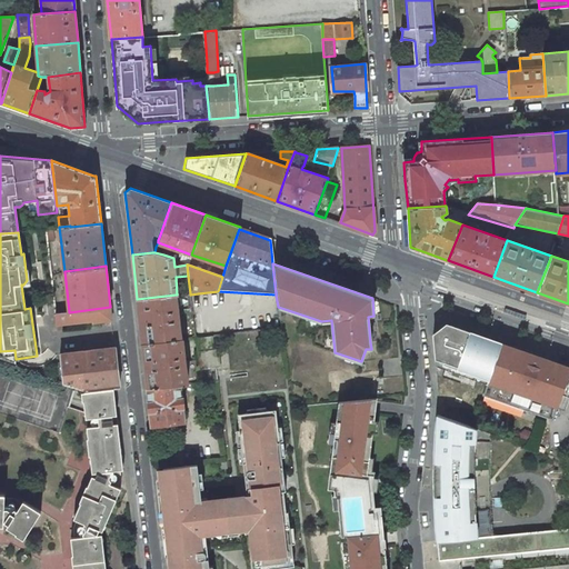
[(176,295),(137,299),(142,343),(181,339),(178,310),(192,308),(190,295),(190,293),(177,295),(176,295)]
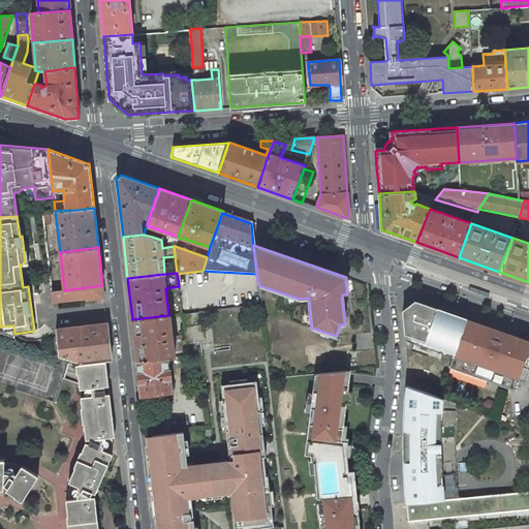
[(179,286),(182,314),(183,314),(189,313),(184,273),(177,274),(179,286)]
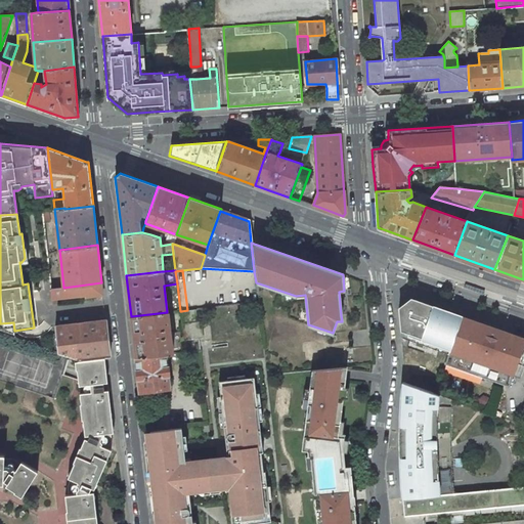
[(85,295),(85,297),(103,295),(101,282),(63,288),(63,287),(50,288),(52,300),(85,295)]
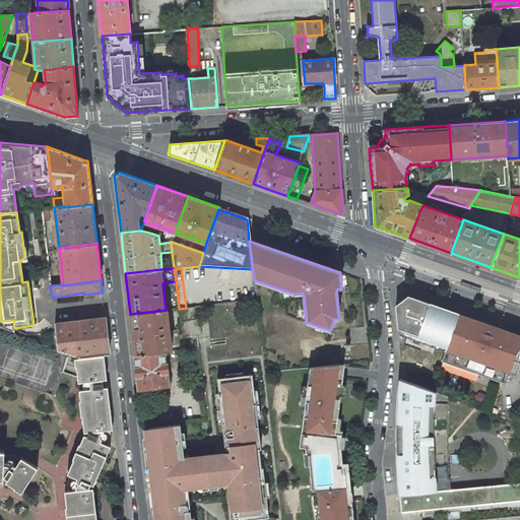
[(445,351),(458,314),(407,297),(395,306),(398,335),(445,351)]
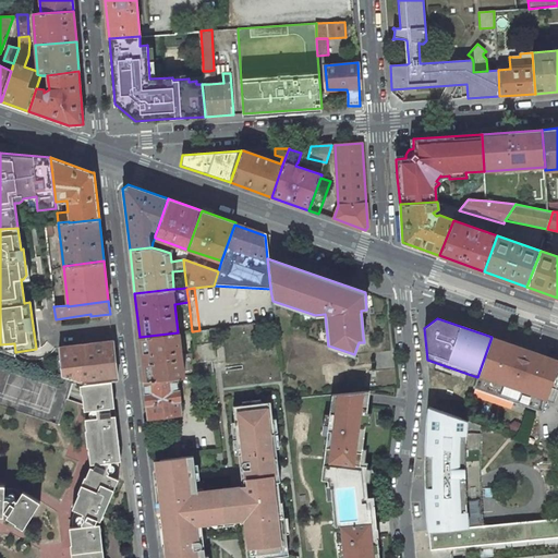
[(184,377),(179,332),(178,332),(140,337),(145,381),(176,377),(176,378),(184,377)]
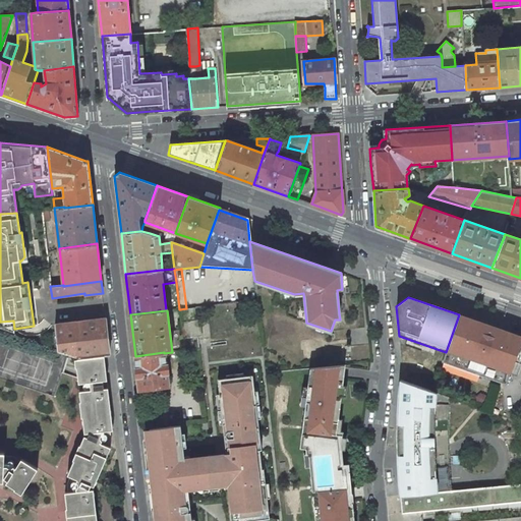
[(520,358),(520,336),(459,314),(446,352),(443,362),(506,385),(516,357),(520,358)]
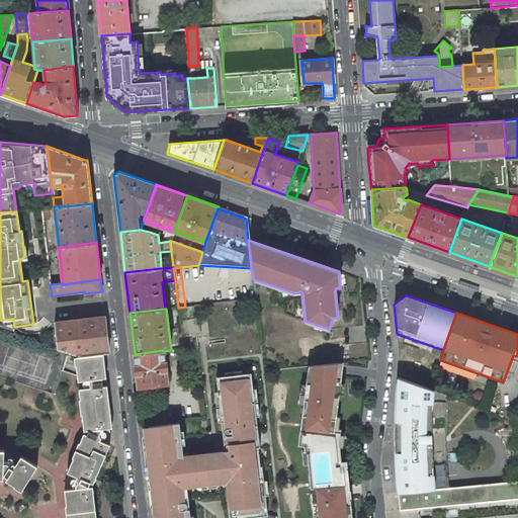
[(106,315),(55,321),(58,349),(76,355),(77,356),(103,353),(110,353),(106,315)]
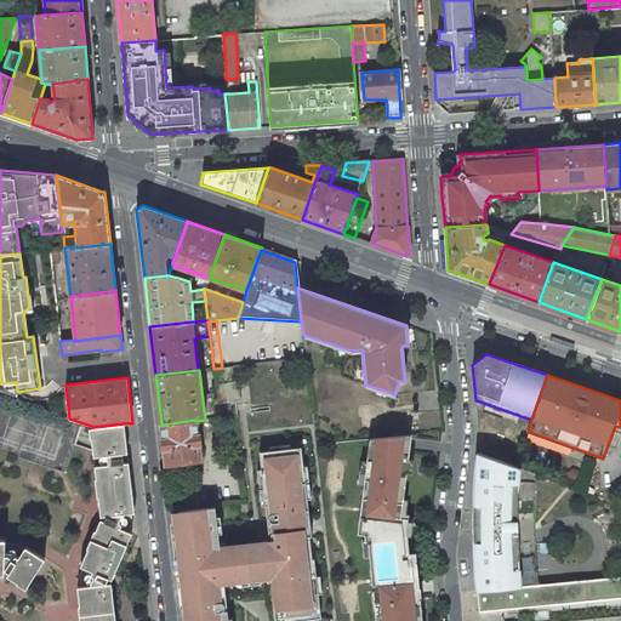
[(17,392),(16,382),(0,383),(0,388),(18,396),(17,392)]
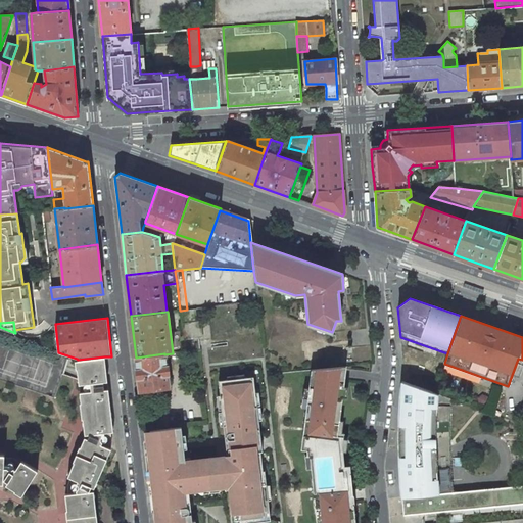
[(164,353),(136,358),(140,391),(169,388),(168,375),(169,374),(168,366),(167,366),(164,354),(164,353)]
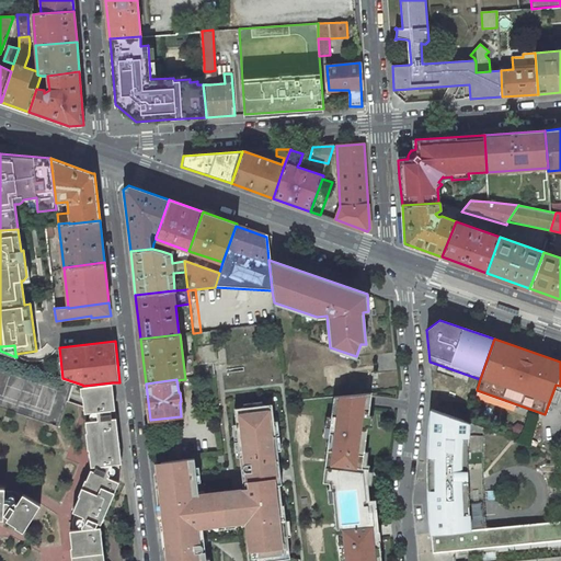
[(112,382),(83,386),(81,386),(84,413),(96,412),(98,420),(86,421),(87,433),(91,433),(93,449),(89,449),(91,467),(95,466),(94,471),(91,469),(87,480),(90,482),(83,496),(80,495),(72,512),(76,513),(72,521),(73,529),(70,530),(72,548),(76,547),(77,560),(104,560),(101,526),(95,527),(98,522),(101,524),(119,482),(116,480),(119,472),(118,464),(122,464),(112,382)]
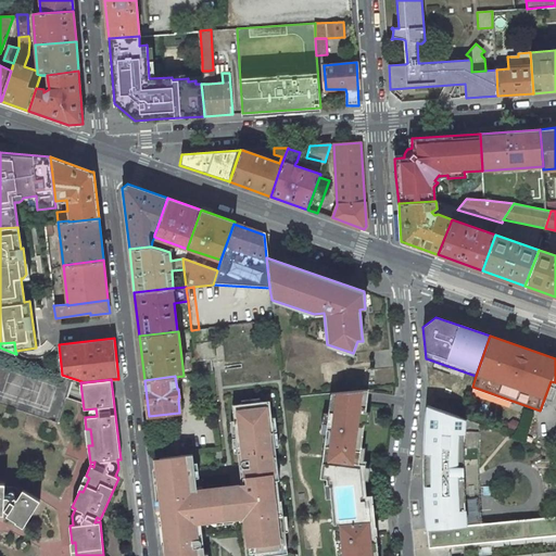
[(371,555),(373,555),(378,554),(376,533),(373,503),(367,504),(364,474),(366,464),(358,463),(367,403),(368,393),(368,390),(331,393),(327,422),(330,424),(329,433),(326,433),(321,467),(327,468),(326,475),(327,483),(330,482),(332,507),(336,507),(337,516),(332,516),(335,528),(338,528),(340,544),(336,544),(337,555),(371,555)]
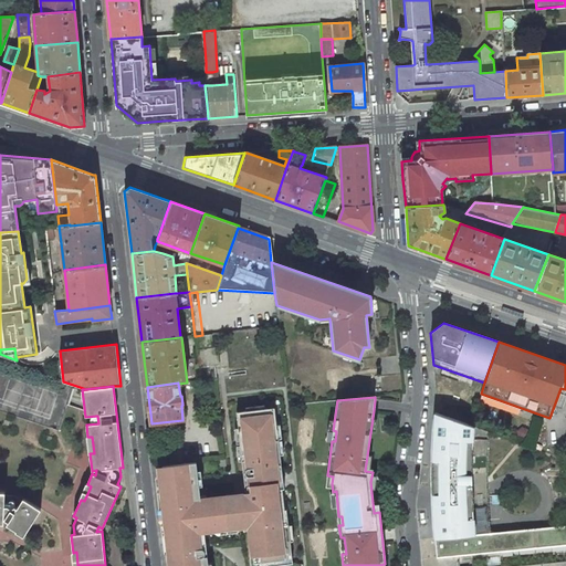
[(165,490),(160,491),(165,524),(169,523),(173,552),(168,552),(169,565),(208,565),(207,556),(203,556),(205,554),(205,553),(203,549),(201,548),(200,548),(198,531),(201,530),(201,532),(243,526),(243,525),(249,524),(253,562),(271,561),(271,565),(285,563),(284,558),(292,557),(275,413),(269,415),(268,408),(243,410),(243,417),(237,418),(243,469),(247,469),(245,471),(245,472),(245,473),(247,475),(249,477),(251,494),(249,494),(248,493),(206,498),(207,500),(200,500),(200,495),(196,462),(161,467),(165,490)]
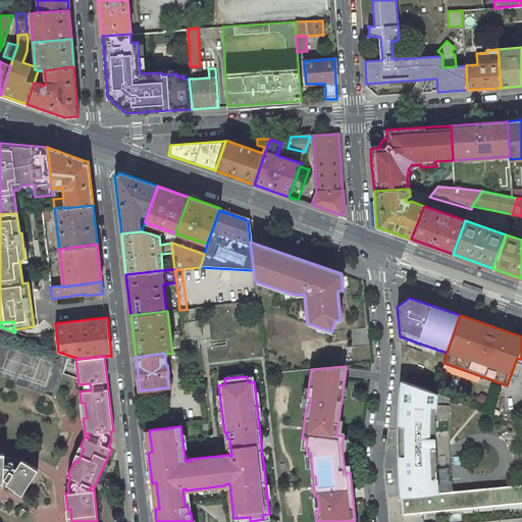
[(450,420),(451,398),(433,393),(401,380),(400,400),(399,404),(399,417),(398,429),(398,444),(399,451),(399,457),(399,471),(400,475),(400,482),(401,497),(452,491),(450,468),(449,441),(450,420)]
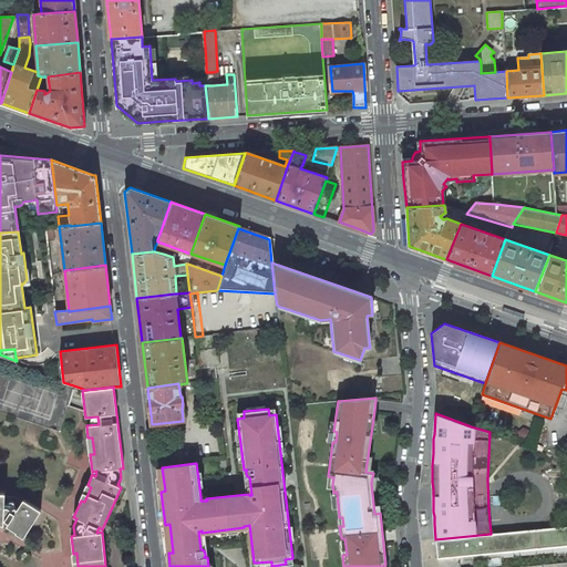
[(533,415),(528,429),(521,426),(515,441),(533,447),(543,420),(533,415)]
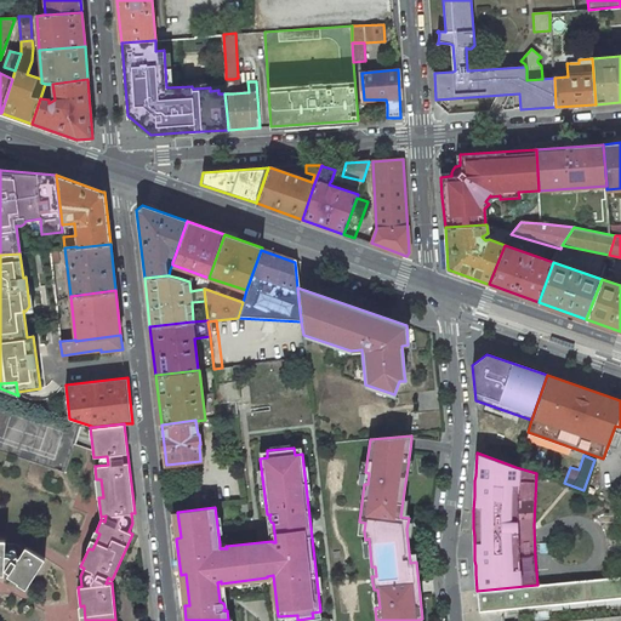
[(89,548),(92,550),(100,534),(96,531),(95,531),(87,548),(89,548)]
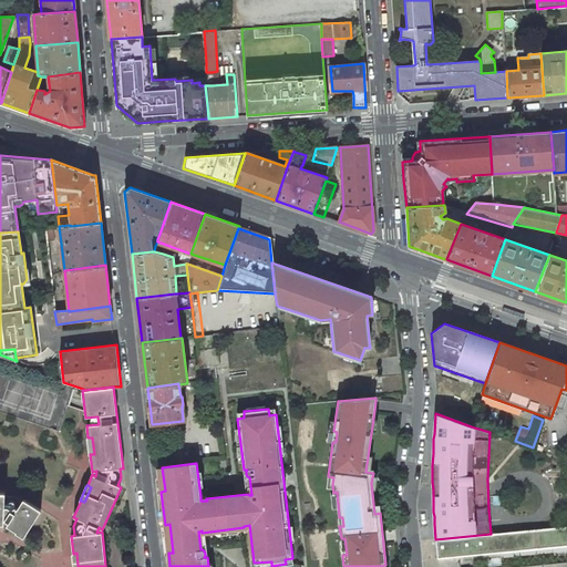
[(0,523),(3,524),(4,519),(8,522),(7,525),(17,532),(19,528),(27,533),(41,509),(23,498),(21,502),(14,496),(4,496),(6,493),(0,492),(0,523)]
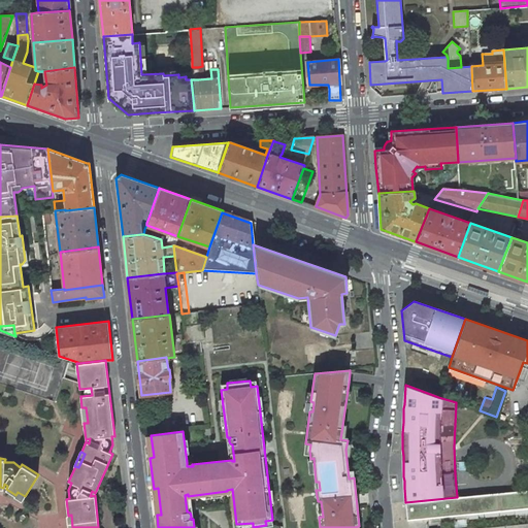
[(527,508),(527,490),(457,497),(405,502),(407,521),(527,508)]
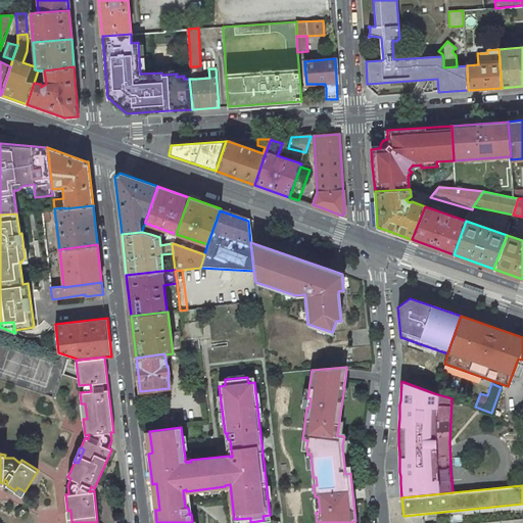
[(21,495),(25,491),(17,487),(15,490),(14,490),(21,495)]
